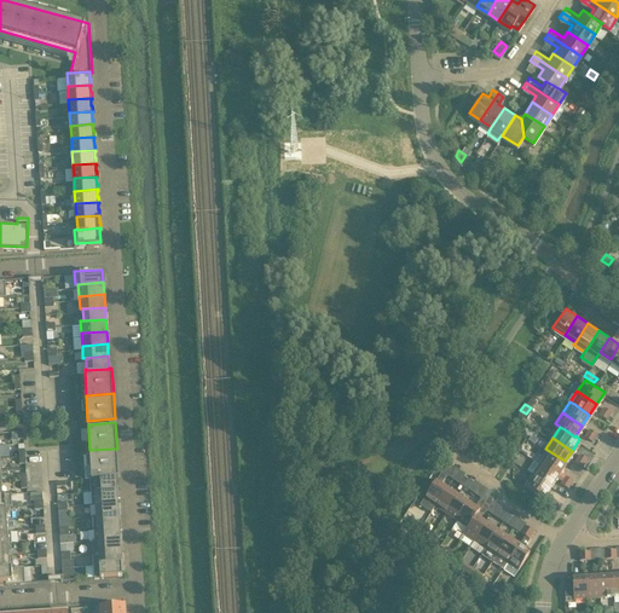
[(117,449),(90,450),(91,475),(116,474),(119,474),(117,449)]
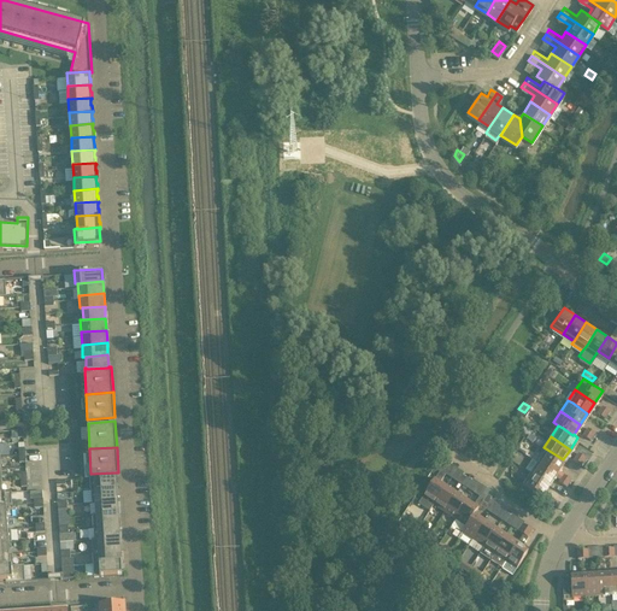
[(544,447),(536,458),(556,470),(563,459),(544,447)]
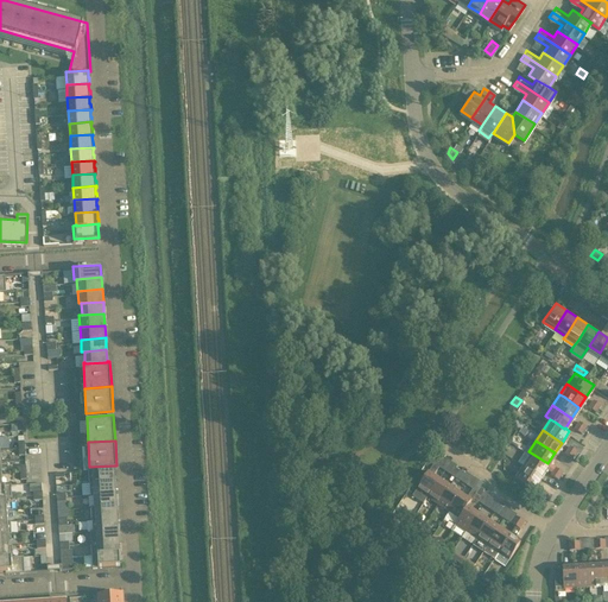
[(445,451),(441,448),(438,452),(434,460),(438,462),(443,455),(445,451)]
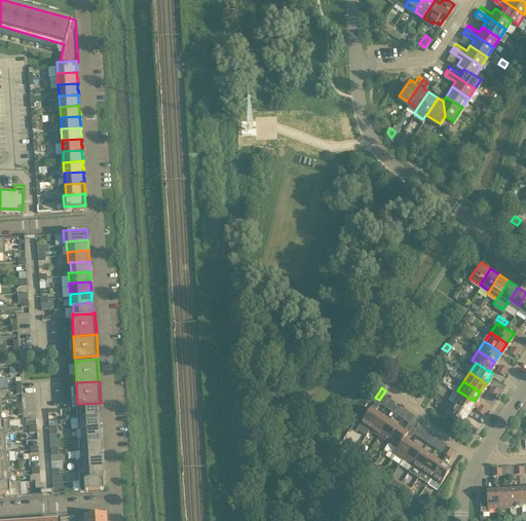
[(453,387),(448,397),(451,400),(467,410),(474,401),(457,391),(453,387)]
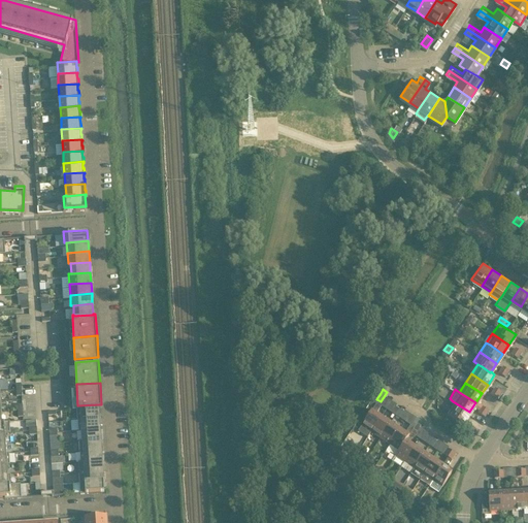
[(453,401),(447,411),(463,422),(468,424),(470,421),(470,419),(466,417),(469,412),(453,401)]
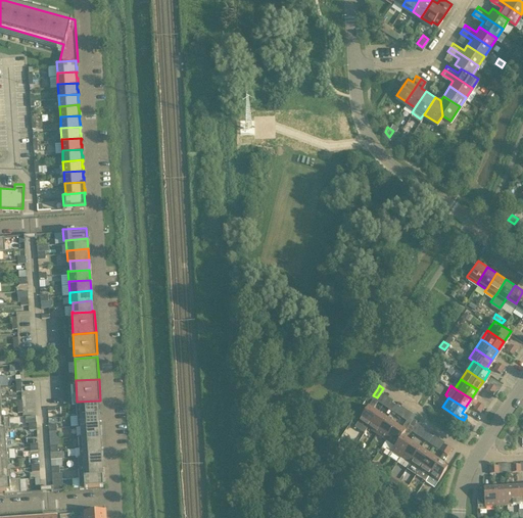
[(77,402),(77,412),(98,411),(98,401),(77,402)]
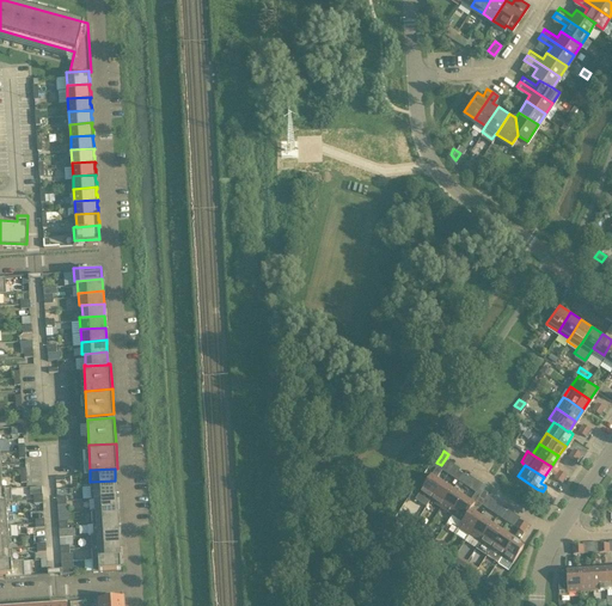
[(418,489),(415,495),(426,502),(429,496),(441,478),(436,475),(430,471),(418,489)]
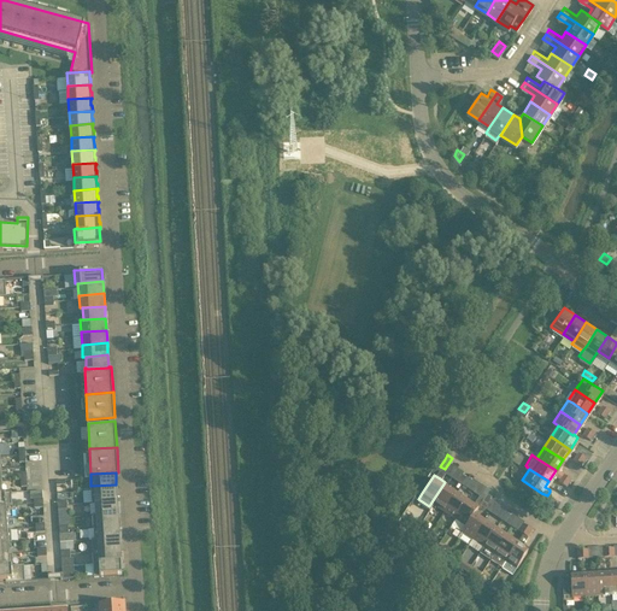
[(433,500),(444,507),(456,489),(445,482),(433,500)]
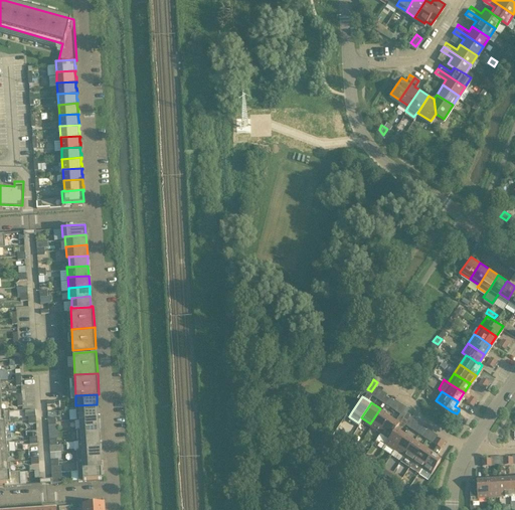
[(75,406),(69,406),(70,416),(76,415),(76,416),(78,416),(78,415),(98,414),(97,404),(75,405),(75,406)]
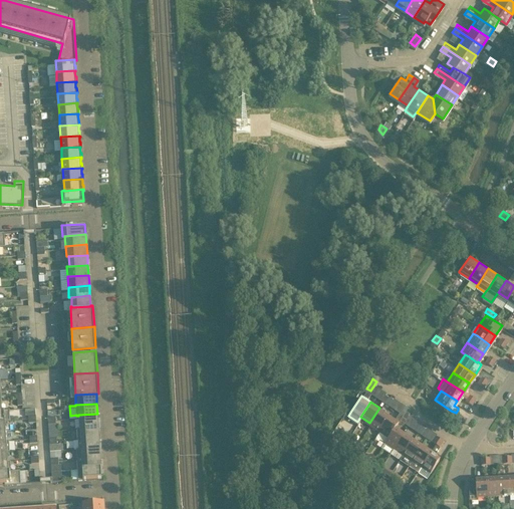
[(0,417),(5,417),(5,418),(10,417),(9,406),(2,407),(0,407),(0,417)]
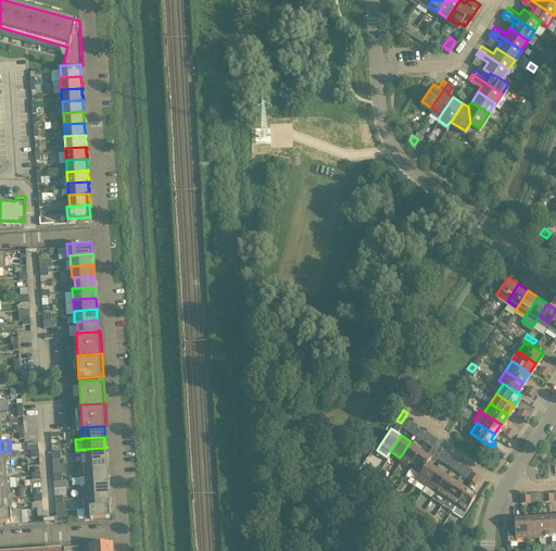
[(409,464),(420,448),(411,441),(400,458),(409,463),(409,464)]
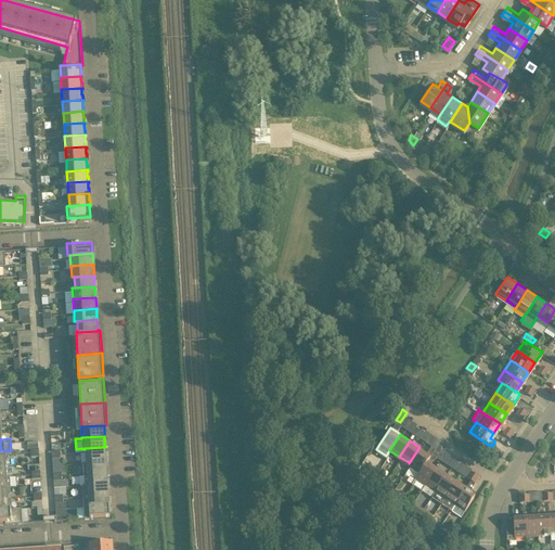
[(106,458),(105,447),(85,448),(85,449),(86,459),(106,458)]
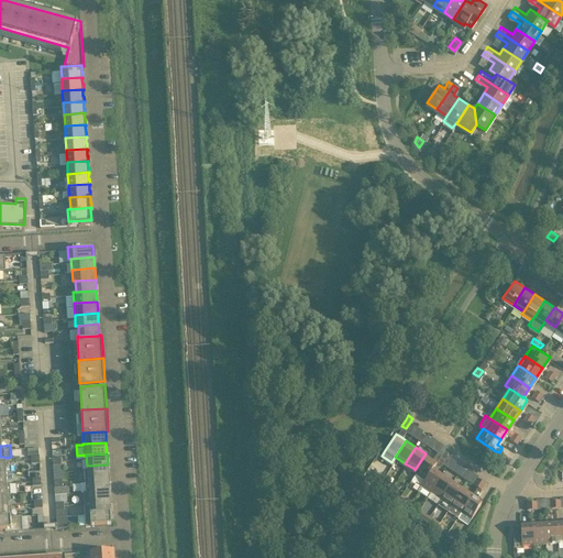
[(415,470),(415,469),(411,473),(414,474),(412,476),(421,482),(424,477),(432,466),(435,460),(426,453),(415,470)]
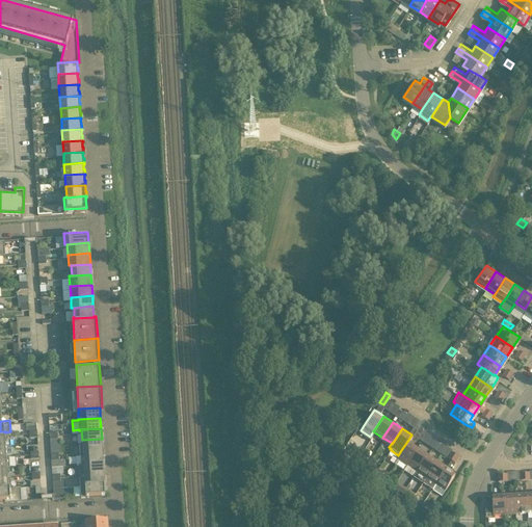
[(80,451),(102,449),(102,439),(82,440),(80,440),(80,451)]
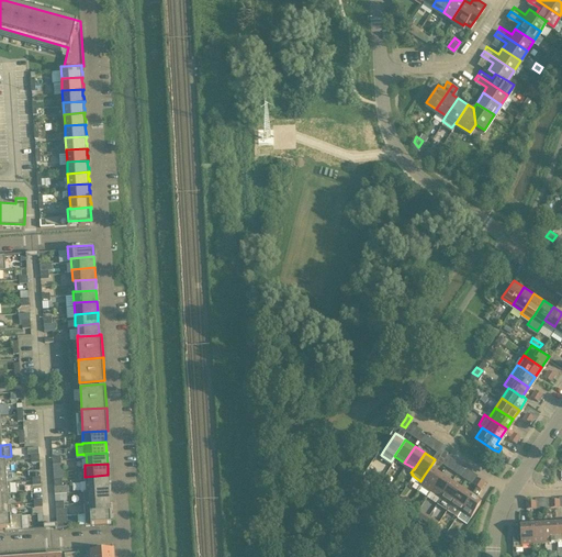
[(420,481),(416,487),(427,493),(430,488),(441,471),(431,465),(424,476),(420,481)]
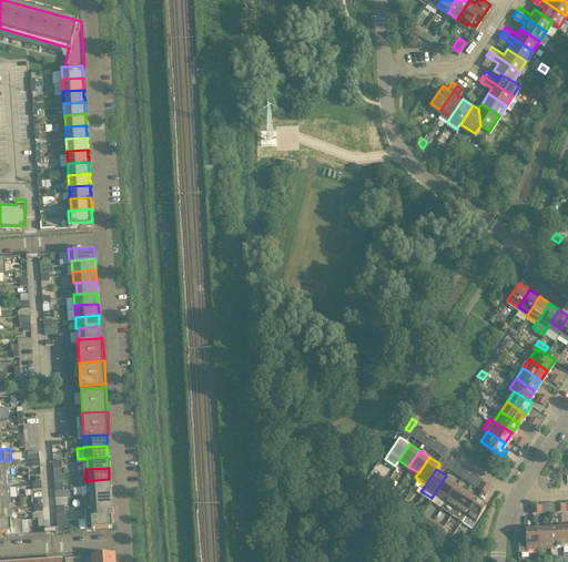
[(446,476),(435,492),(445,499),(456,482),(446,476)]
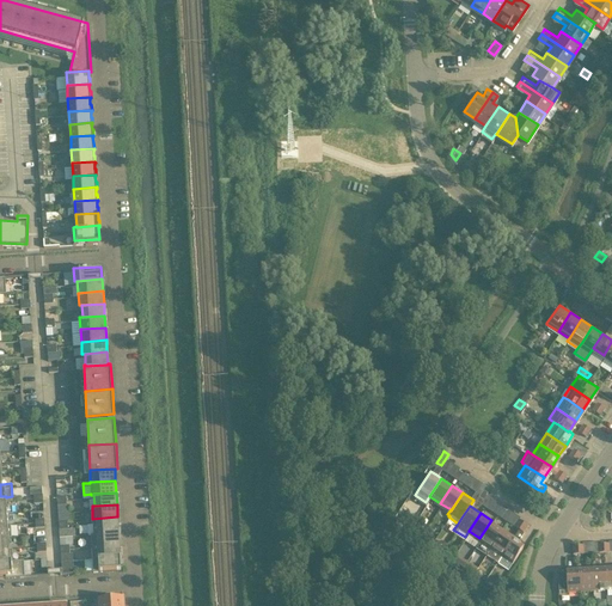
[(93,530),(93,531),(118,528),(117,516),(92,519),(93,530)]
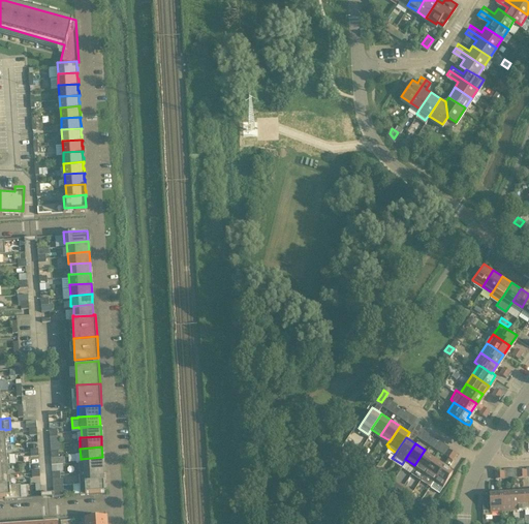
[(453,468),(448,465),(453,457),(452,457),(456,451),(453,448),(448,454),(443,462),(430,483),(431,483),(430,484),(439,489),(453,468)]
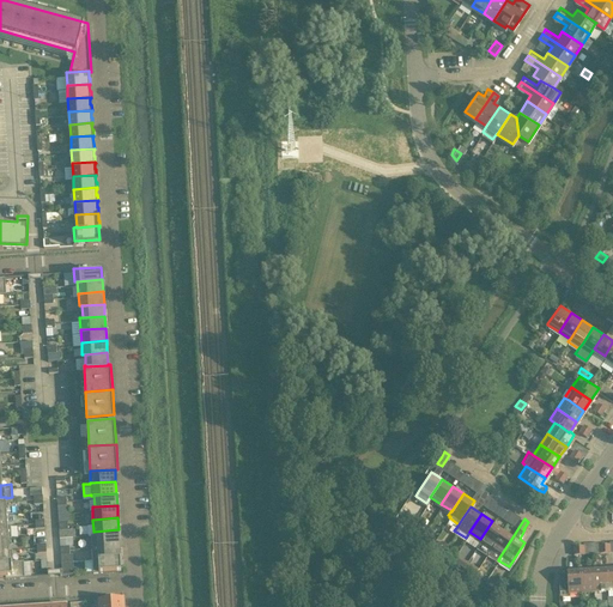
[(0,521),(0,534),(8,534),(11,534),(11,521),(7,521),(7,522),(0,521)]
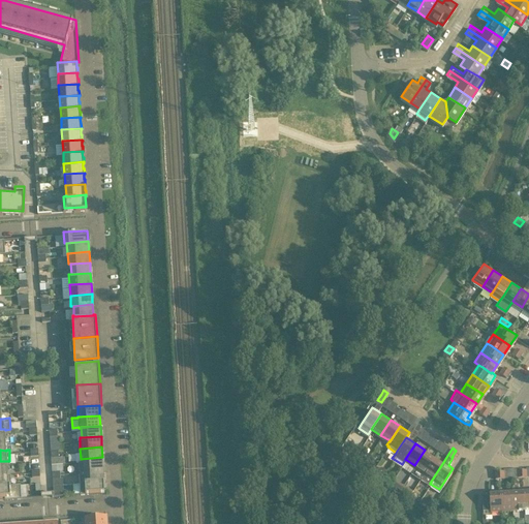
[(411,470),(421,476),(434,456),(425,450),(414,465),(411,470)]
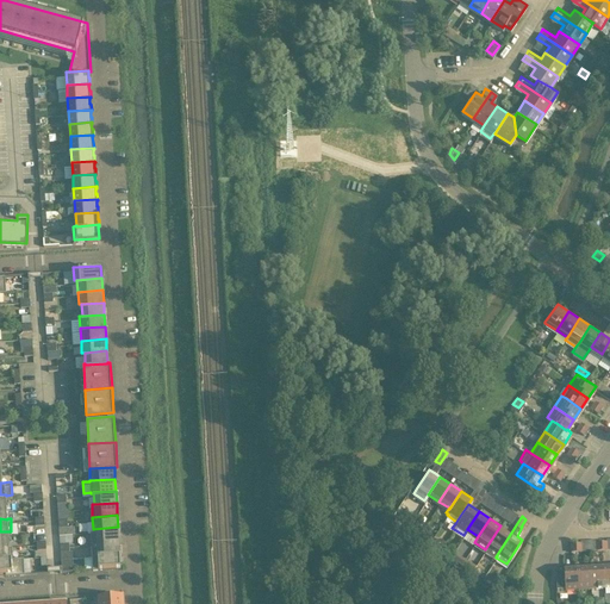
[(496,556),(511,533),(500,525),(485,549),(496,556)]
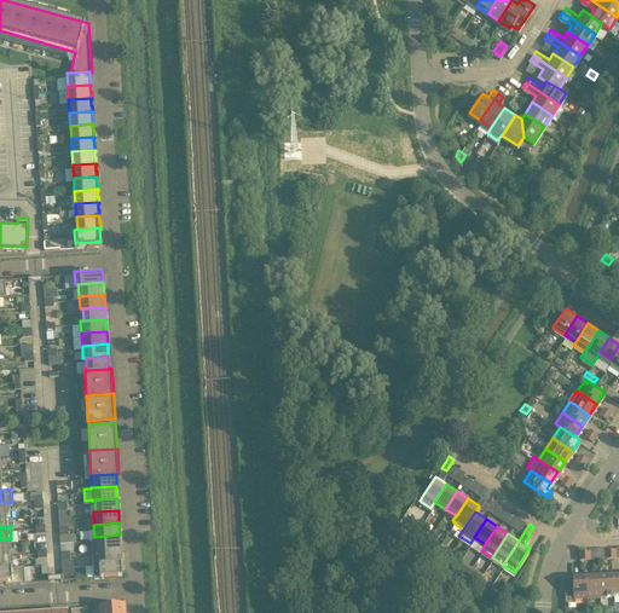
[(121,548),(120,535),(94,537),(94,536),(92,537),(92,549),(121,548)]
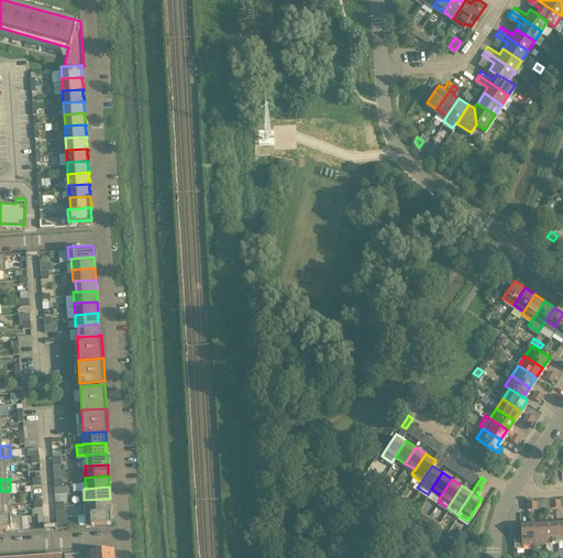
[(85,511),(110,510),(110,499),(84,500),(85,511)]
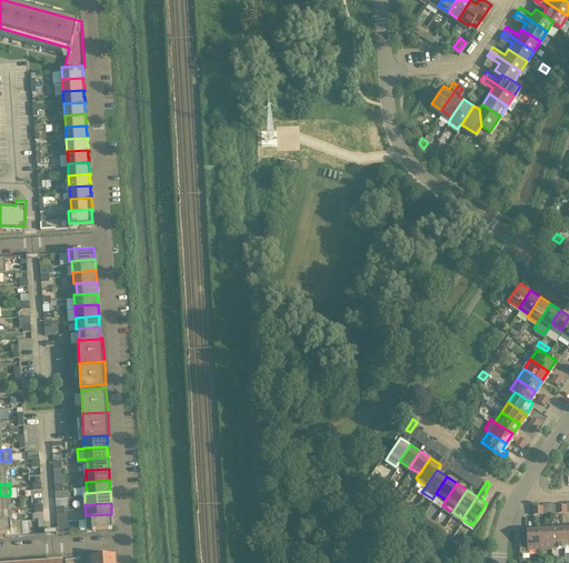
[(0,518),(12,518),(12,516),(11,505),(9,505),(9,506),(0,506),(0,518)]
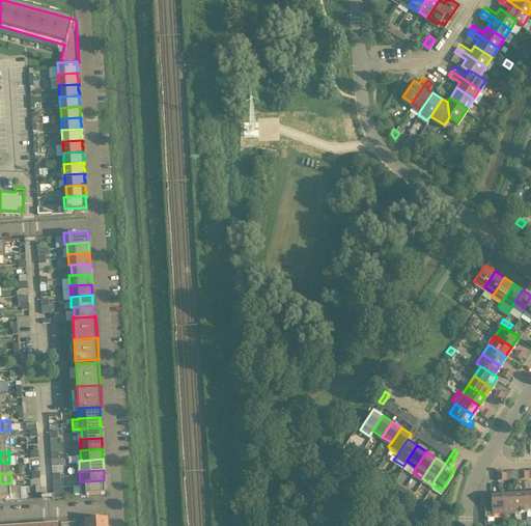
[(81,493),(105,491),(104,480),(80,481),(81,493)]
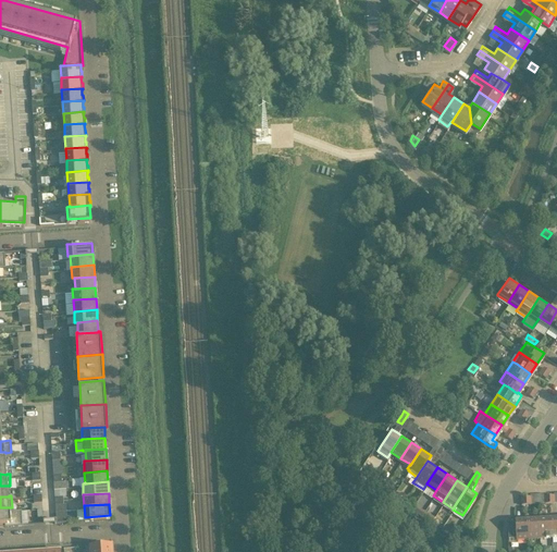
[(12,506),(12,507),(0,507),(0,519),(4,520),(4,523),(23,522),(22,506),(12,506)]
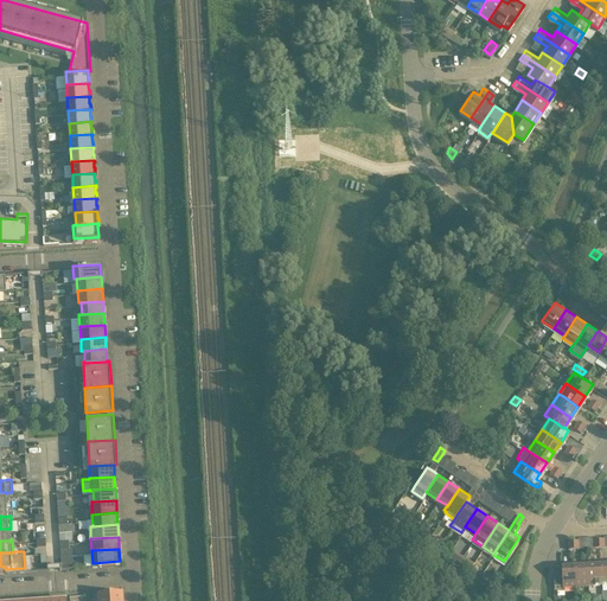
[(62,560),(62,566),(71,564),(70,560),(74,560),(72,552),(61,552),(62,560)]
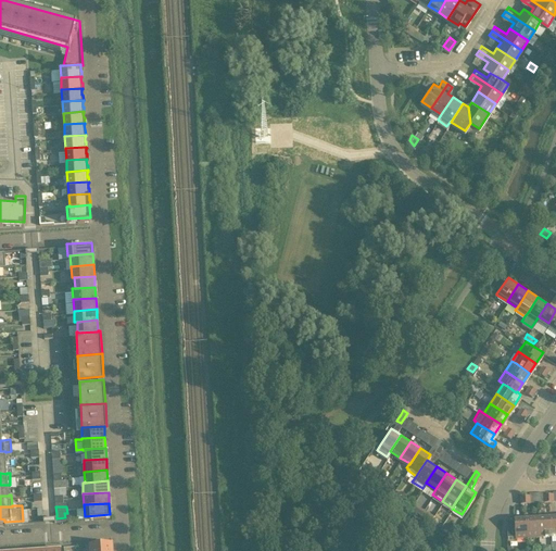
[(550,513),(538,514),(539,534),(551,533),(550,513)]
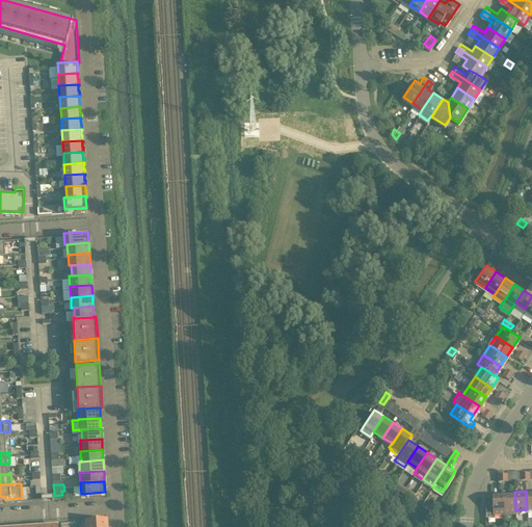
[(493,511),(504,510),(503,492),(491,493),(491,498),(486,498),(485,501),(485,510),(493,509),(493,511)]
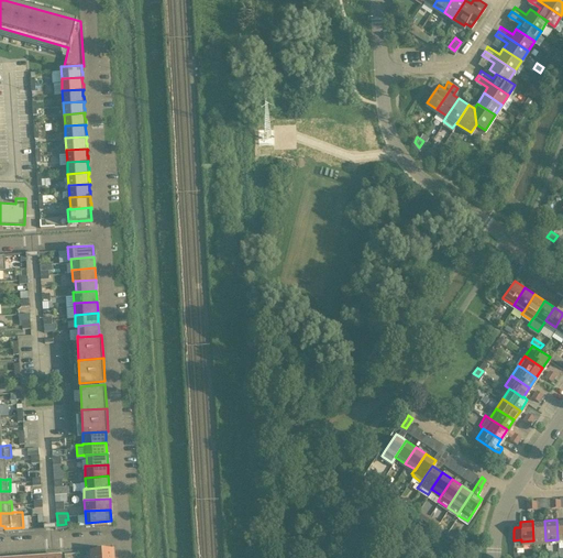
[(544,521),(532,521),(533,540),(545,540),(544,521)]
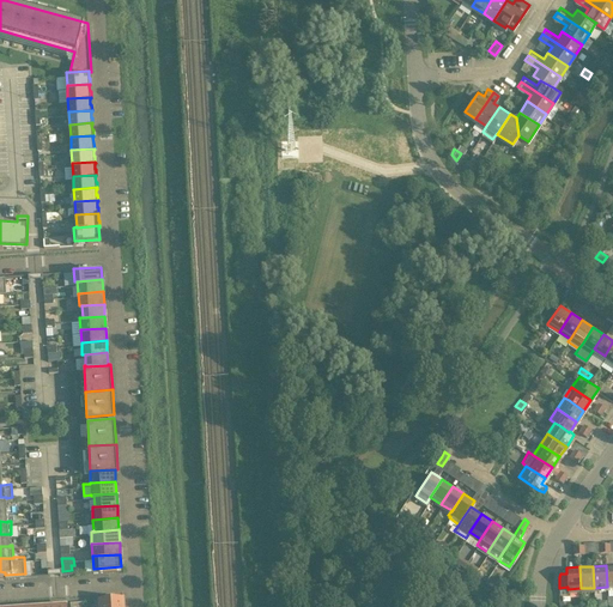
[(98,606),(123,606),(122,594),(98,595),(98,606)]
